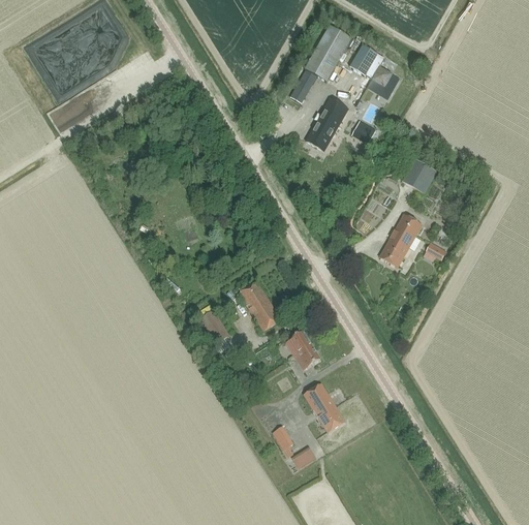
[(327,81),(351,36),(330,24),(289,95),(302,102),(317,74),(327,81)]
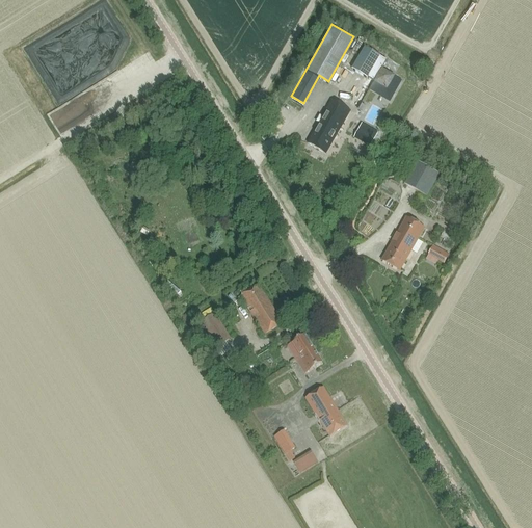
[(373,79),(373,78),(381,64),(382,66),(387,57),(364,44),(351,66),(373,79)]
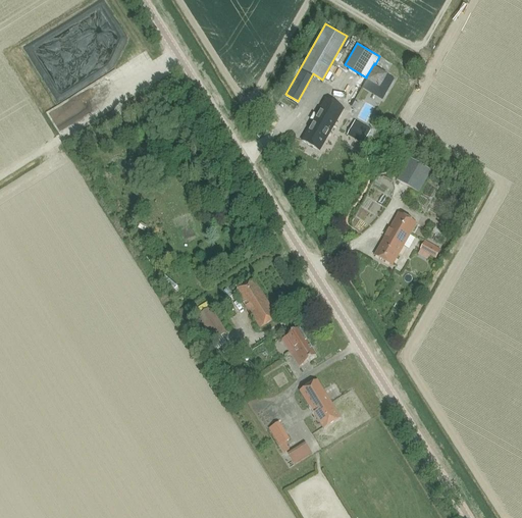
[(374,63),(366,76),(379,85),(387,71),(374,63)]
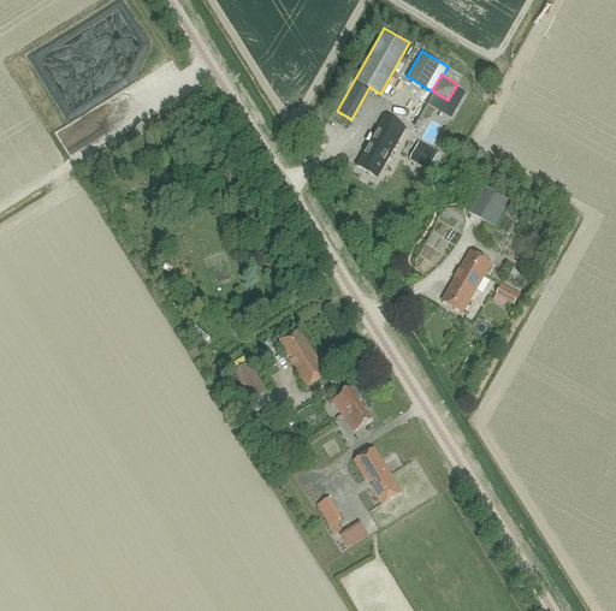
[(377,175),(406,125),(384,113),(356,162),(377,175)]
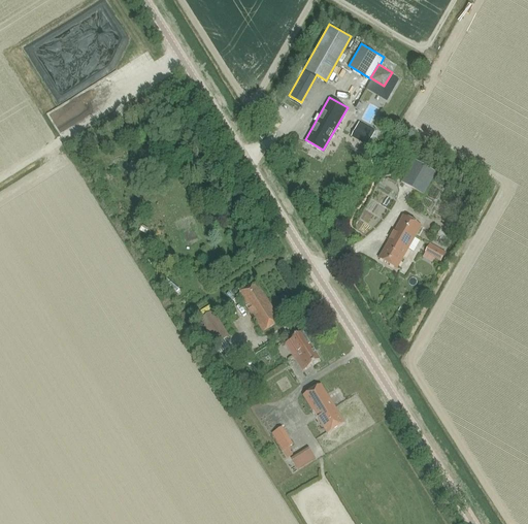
[(266,128),(272,124),(269,120),(263,124),(266,128)]
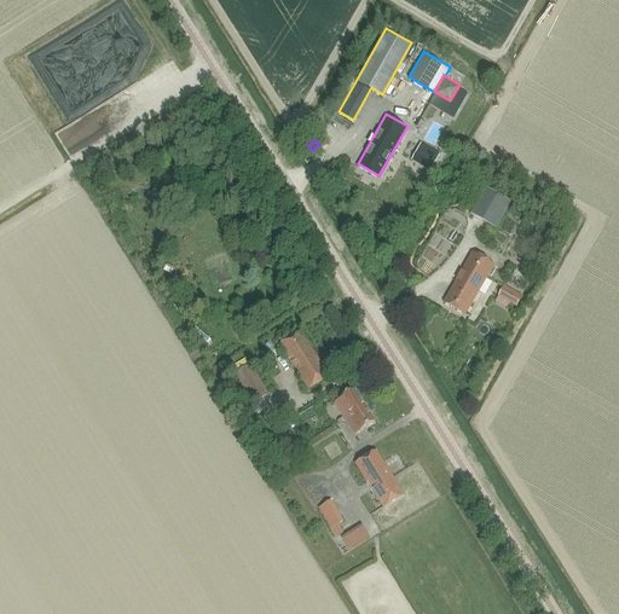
[(429,167),(435,156),(417,145),(411,155),(422,161),(422,162),(429,167)]
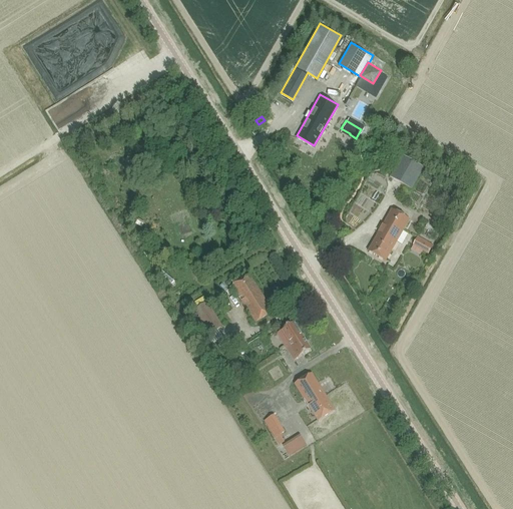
[(411,186),(423,164),(400,151),(388,173),(411,186)]
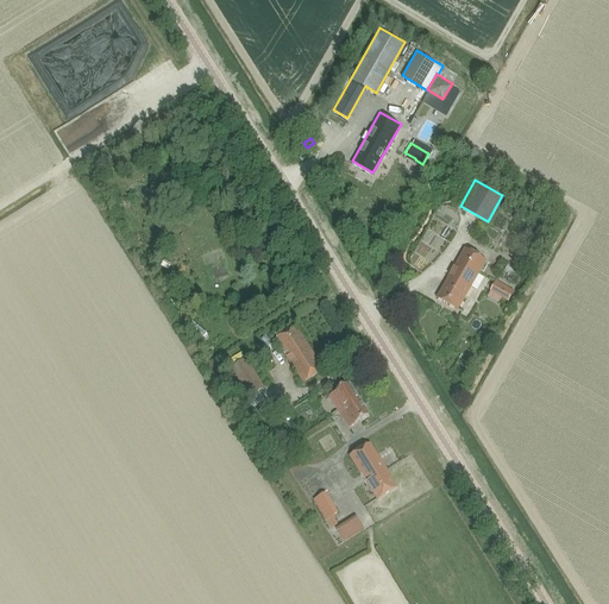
[(458,306),(485,257),(465,245),(437,294),(458,306)]
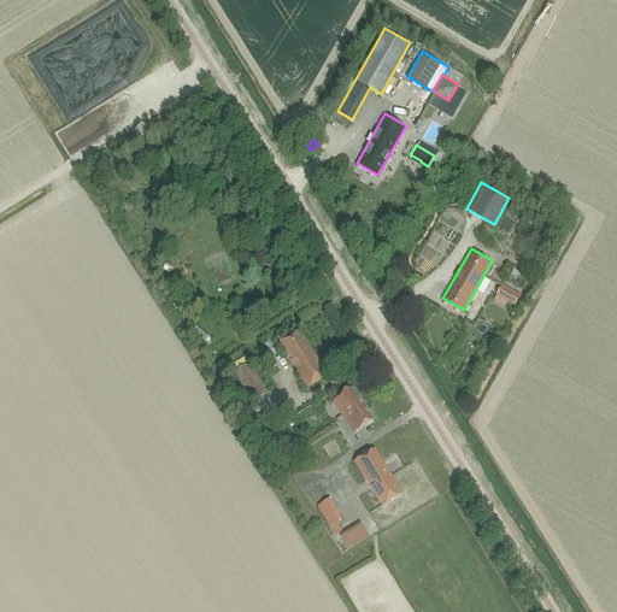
[(513,301),(521,290),(503,280),(497,290),(507,296),(507,298),(513,301)]
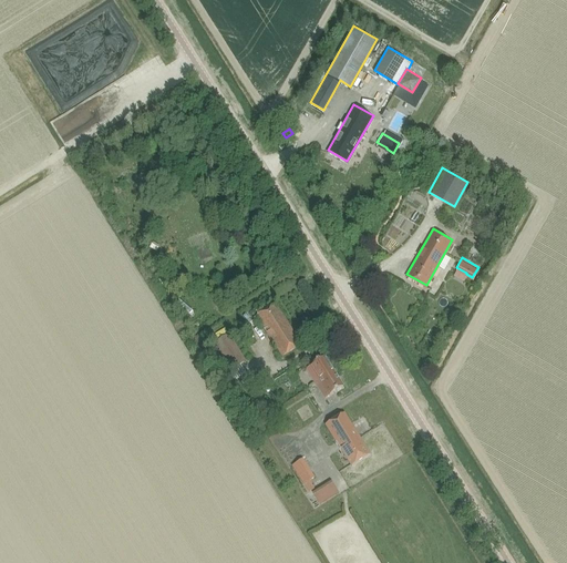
[(282,354),(301,341),(275,300),(256,313),(282,354)]
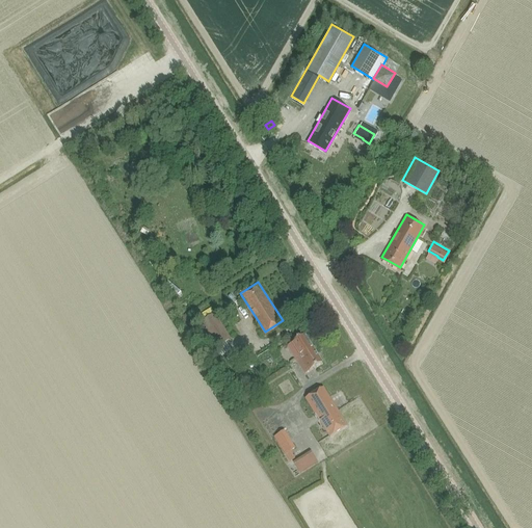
[(206,325),(217,343),(219,347),(233,340),(214,310),(201,318),(206,325)]
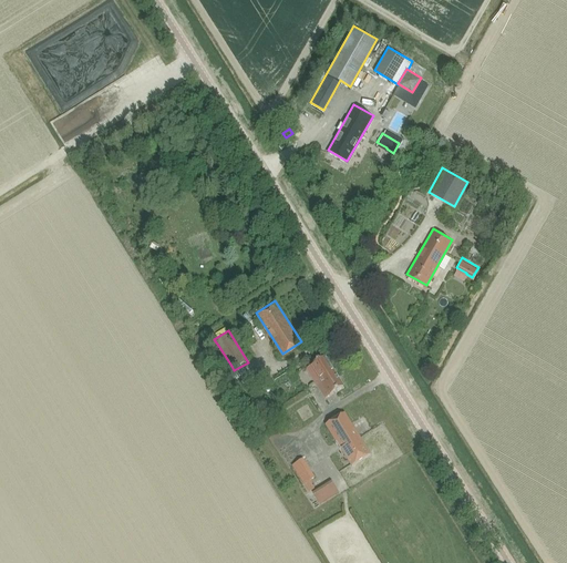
[(253,355),(270,351),(268,343),(251,347),(253,355)]
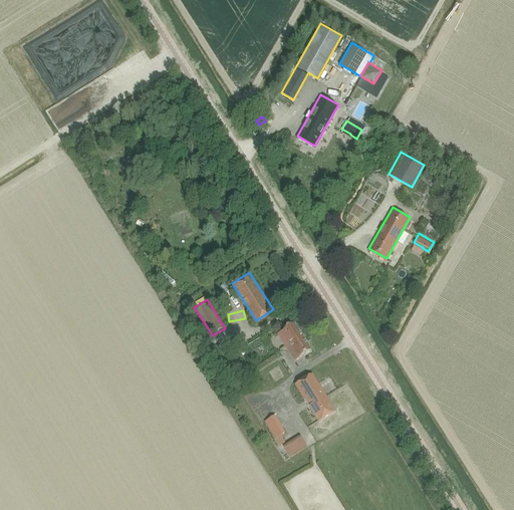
[(286,344),(302,334),(294,320),(278,330),(283,339),(286,344)]
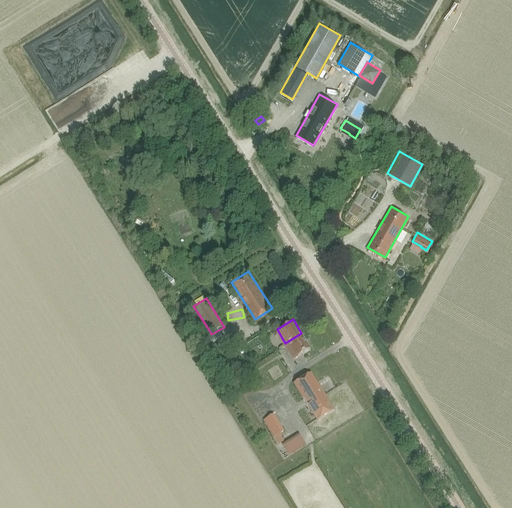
[(301,333),(285,343),(289,349),(293,356),(310,346),(301,333)]
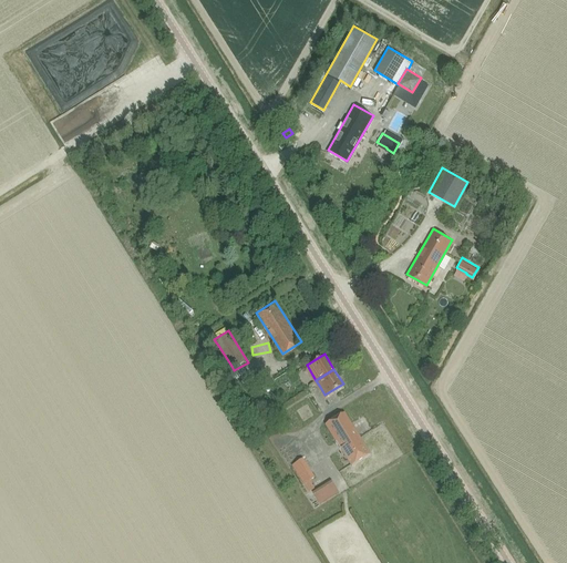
[(344,409),(325,420),(350,462),(369,451),(344,409)]
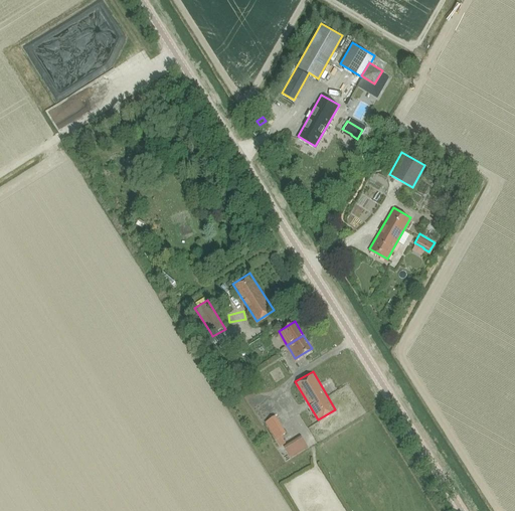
[(286,431),(282,424),(272,431),(276,437),(286,431)]
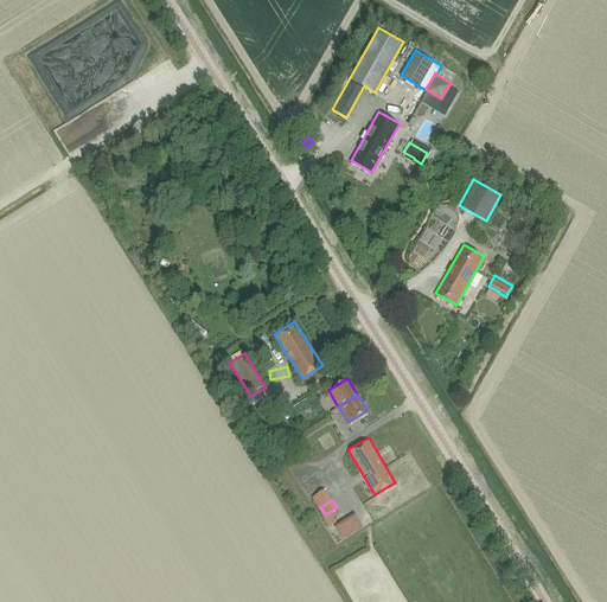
[(360,524),(352,511),(333,522),(342,535),(360,524)]
